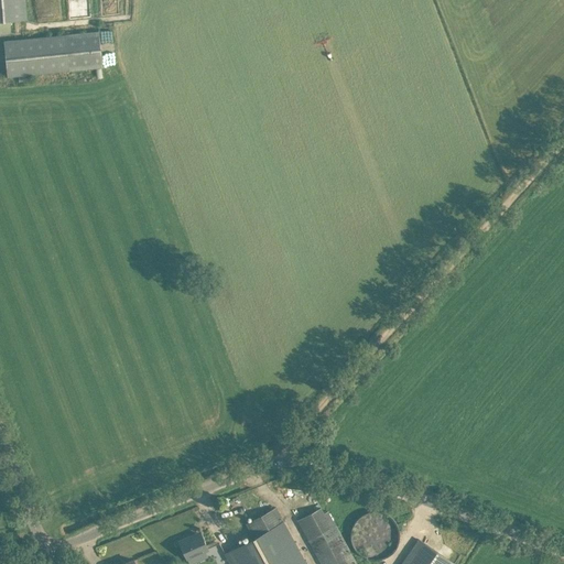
[(26,20),(24,0),(0,0),(0,32),(11,32),(10,21),(26,20)]
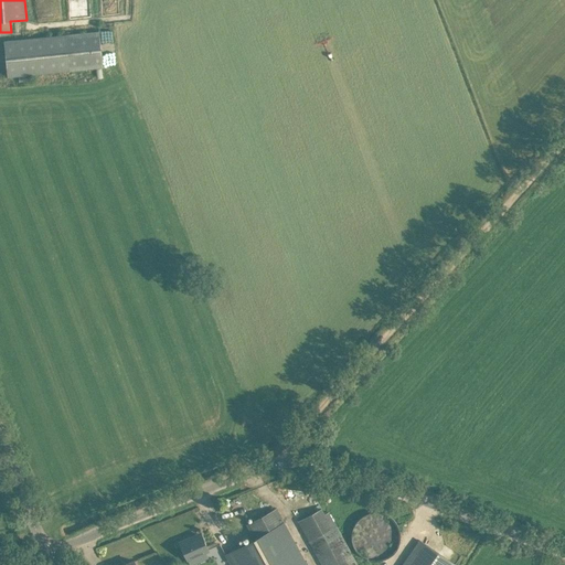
[(103,66),(99,31),(3,40),(8,76),(103,66)]
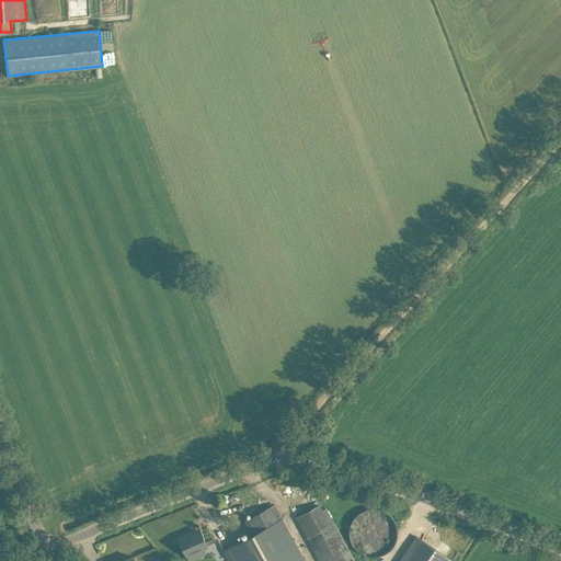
[(284,521),(282,518),(274,504),(245,521),(252,534),(224,550),(229,560),(306,560),(287,527),(284,521)]
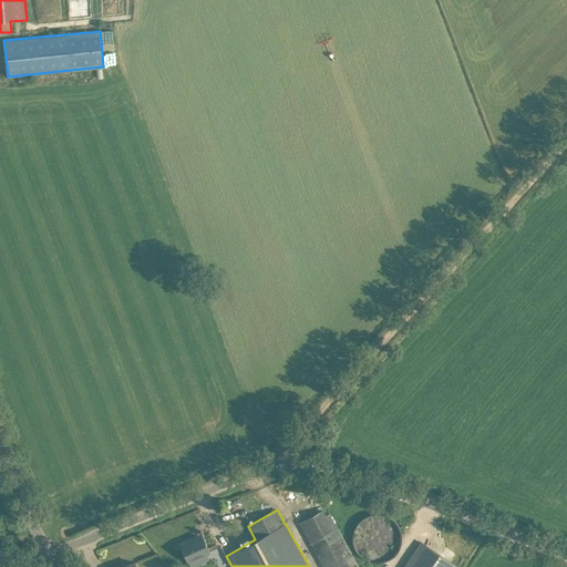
[(299,523),(305,533),(323,566),(455,566),(456,566),(421,542),(403,566),(359,566),(330,514),(326,516),(322,509),(299,523)]
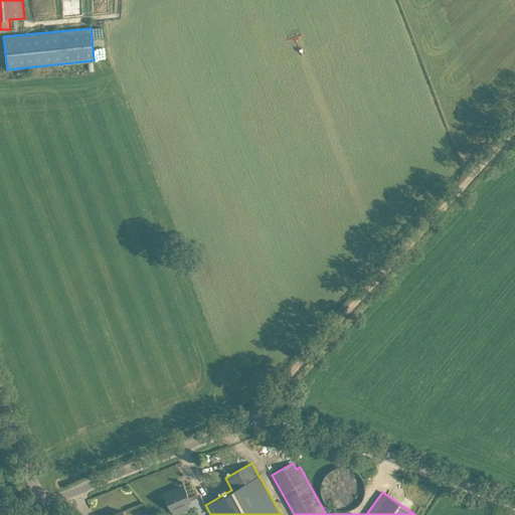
[(190,501),(188,497),(184,488),(173,492),(173,491),(164,494),(168,504),(170,509),(190,501)]
